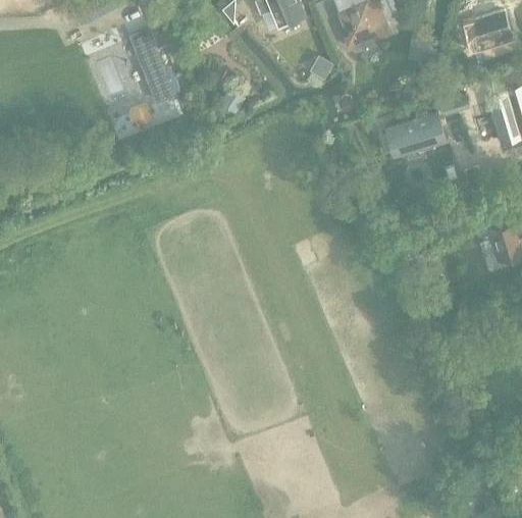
[(80,0),(70,5),(81,26),(131,0),(80,0)]
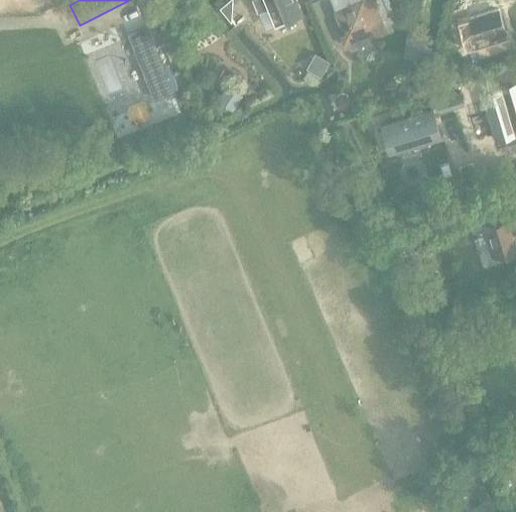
[(219,12),(221,15),(231,24),(231,16),(233,0),(224,8),(219,12)]
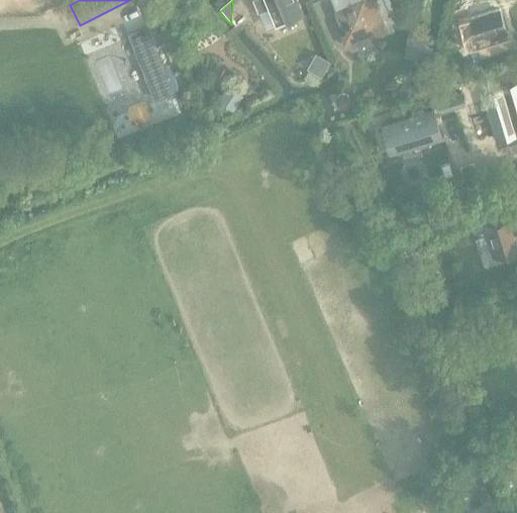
[(255,0),(252,1),(259,15),(268,11),(275,28),(303,17),(295,0),(255,0)]
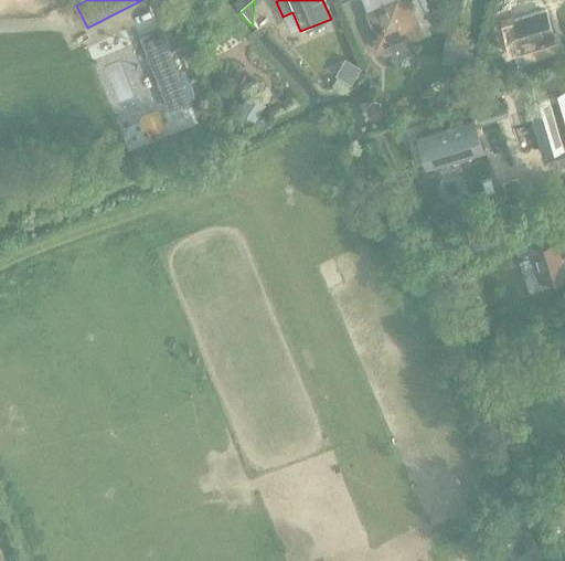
[(371,28),(366,29),(376,52),(409,38),(412,41),(422,38),(411,10),(414,9),(409,0),(396,0),(365,13),(371,28)]
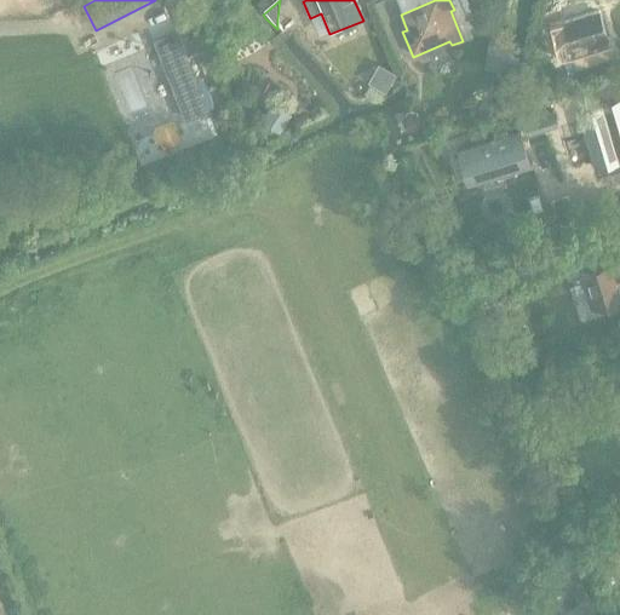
[(563,26),(570,49),(587,44),(590,51),(607,45),(598,15),(563,26)]
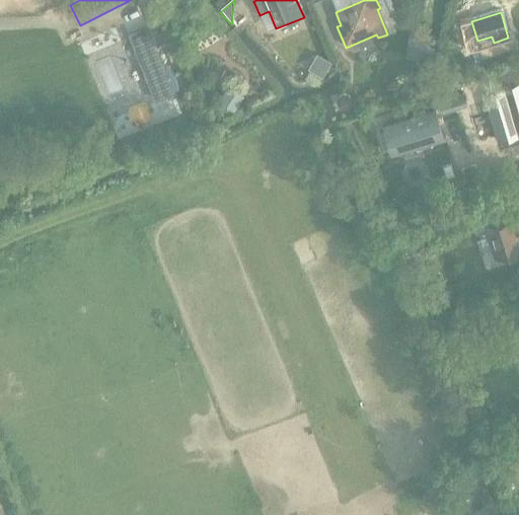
[(156,27),(128,39),(153,102),(173,95),(156,51),(164,48),(156,27)]
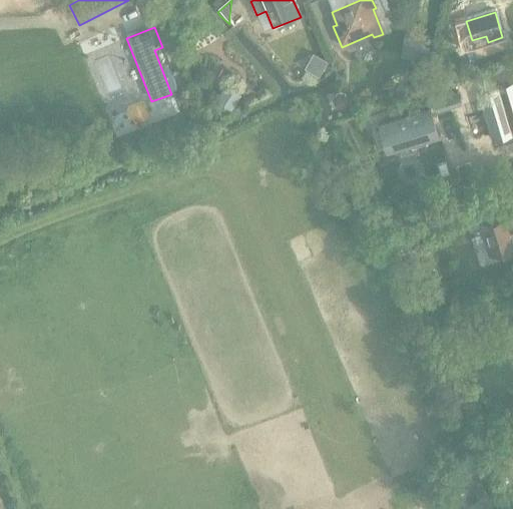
[(418,41),(415,60),(418,61),(428,62),(429,55),(429,54),(420,41),(418,41)]
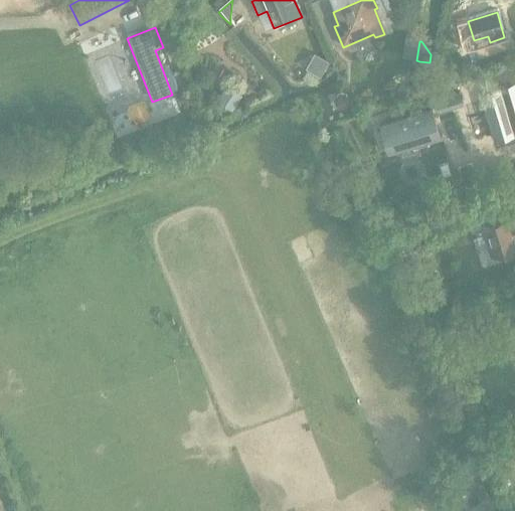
[(314,55),(306,69),(319,78),(328,64),(314,55)]
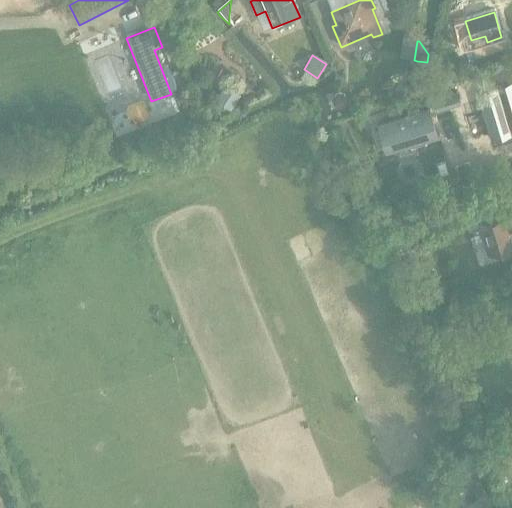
[(511,84),(478,95),(493,140),(511,134),(511,84)]
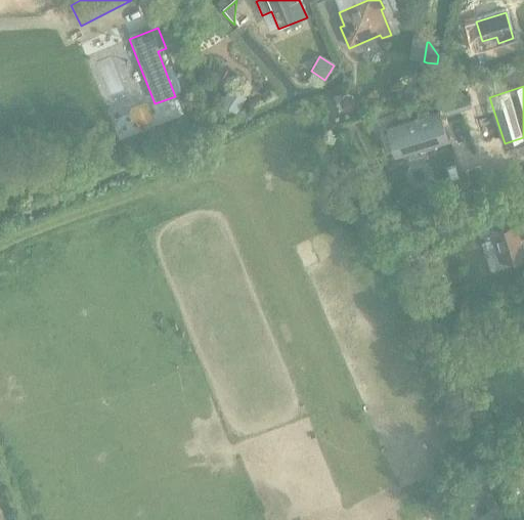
[(229,89),(220,104),(236,115),(246,99),(229,89)]
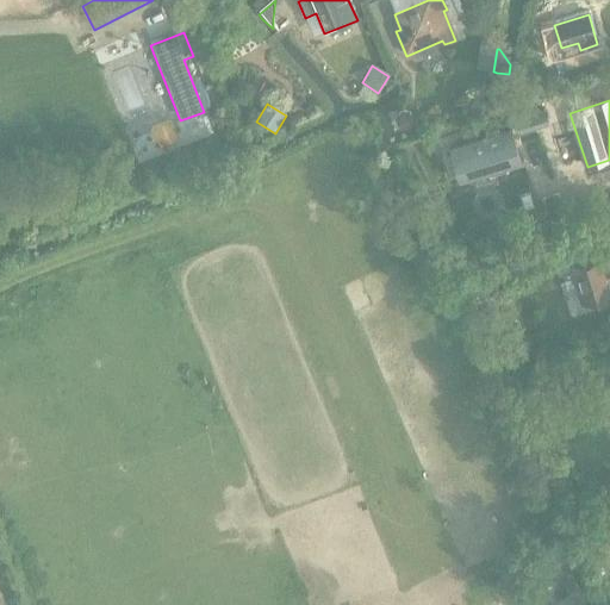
[(543,113),(516,122),(520,135),(547,126),(543,113)]
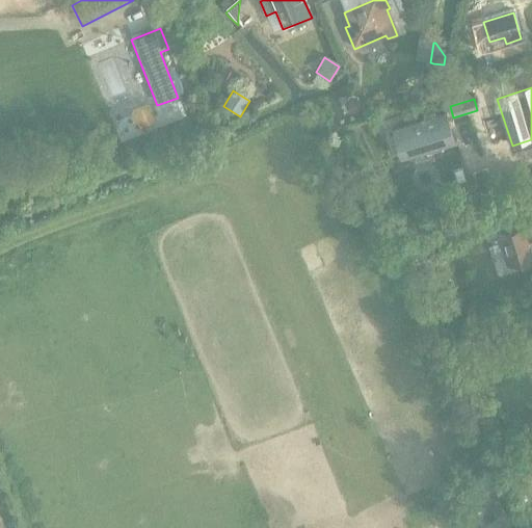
[(345,105),(344,109),(347,113),(348,113),(351,115),(355,114),(358,111),(360,106),(356,102),(352,100),(348,101),(345,105)]
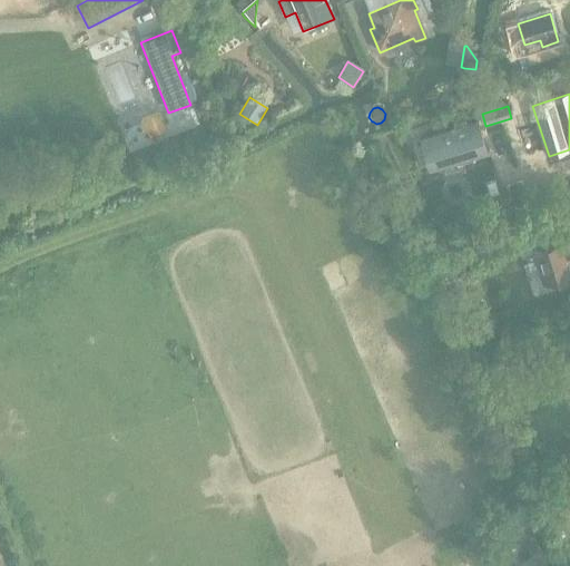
[(478,123),(421,139),(431,172),(488,154),(478,123)]
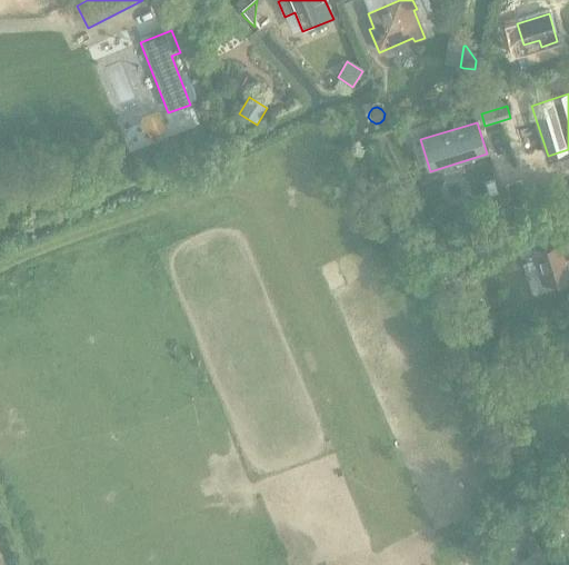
[(512,239),(518,256),(530,251),(542,287),(568,278),(568,240),(568,238),(549,244),(546,230),(512,239)]
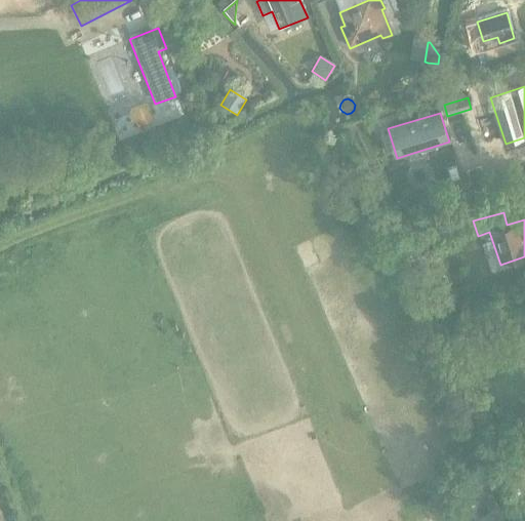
[(415,238),(414,251),(428,251),(429,238),(415,238)]
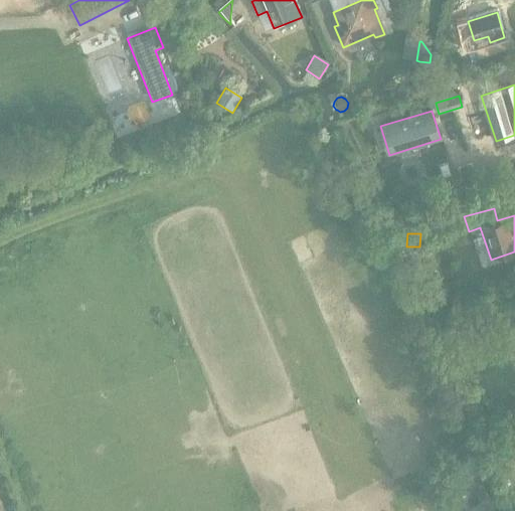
[(480,506),(468,510),(493,510),(490,502),(480,506)]
